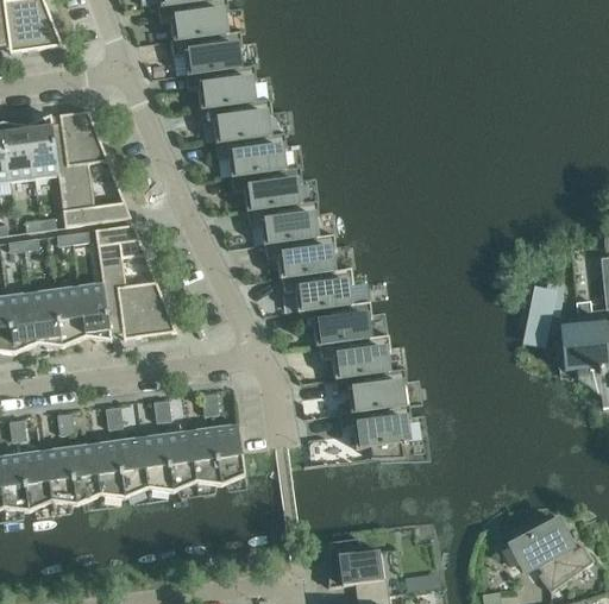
[(0,0),(0,44),(20,42),(22,50),(62,44),(45,0),(0,0)]
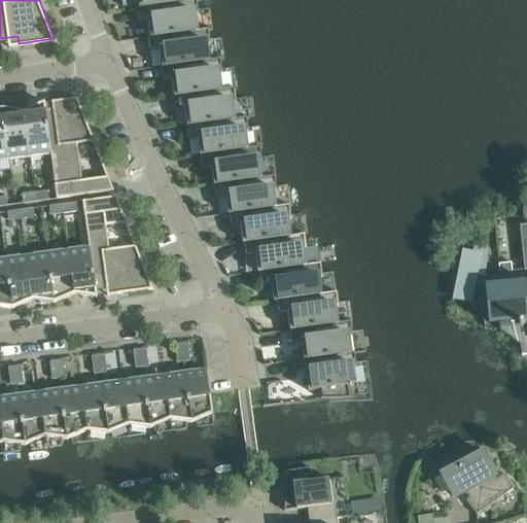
[(148,34),(148,35),(209,27),(208,26),(196,28),(194,11),(199,10),(197,0),(176,0),(136,6),(138,19),(148,16),(150,33),(148,34)]
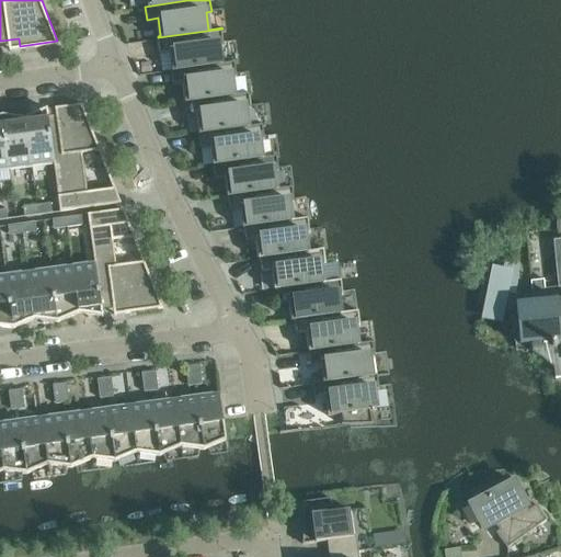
[(170,67),(171,69),(235,60),(235,59),(221,60),(219,44),(224,43),(222,29),(158,37),(159,50),(170,49),(172,67),(170,67)]
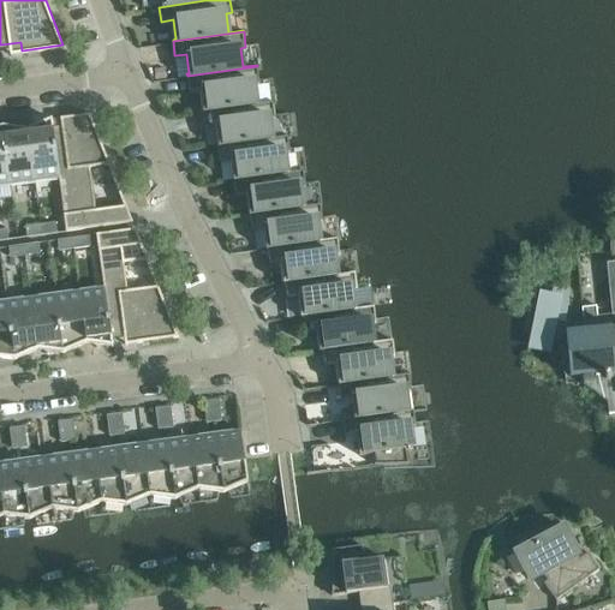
[(202,108),(202,109),(273,100),(273,99),(256,101),(254,82),(260,82),(257,66),(187,76),(189,90),(201,89),(203,108),(202,108)]
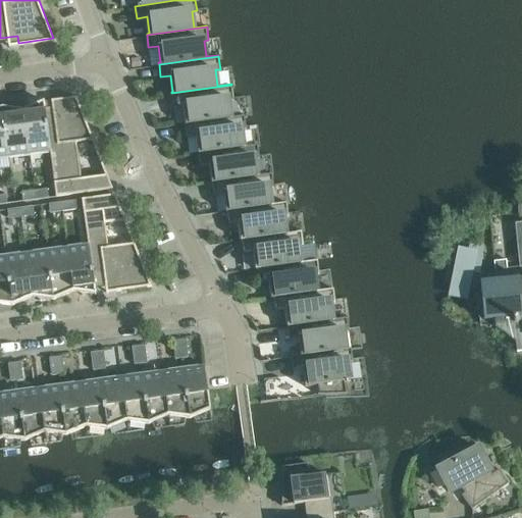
[(185,120),(185,122),(245,114),(245,113),(230,115),(228,99),(233,98),(231,85),(171,93),(173,106),(183,104),(186,120),(185,120)]
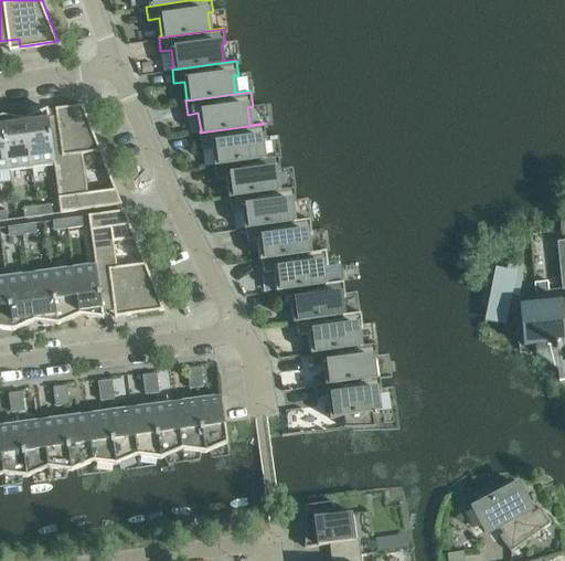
[(46,107),(54,161),(61,210),(121,202),(121,200),(120,200),(118,200),(117,189),(116,187),(88,191),(83,151),(100,148),(83,102),(55,106),(56,114),(49,115),(48,107),(48,106),(46,107)]
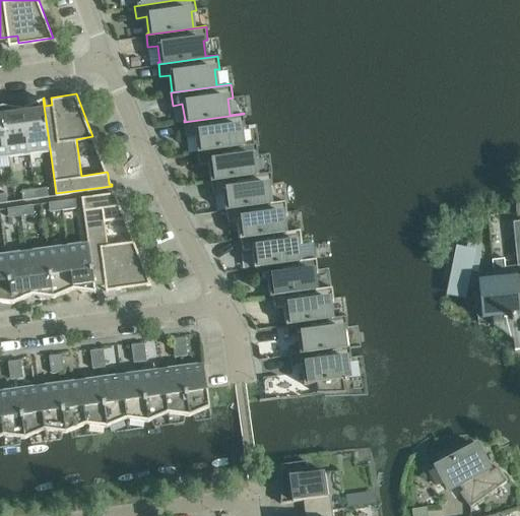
[(44,149),(50,148),(43,99),(23,107),(29,151),(44,149)]
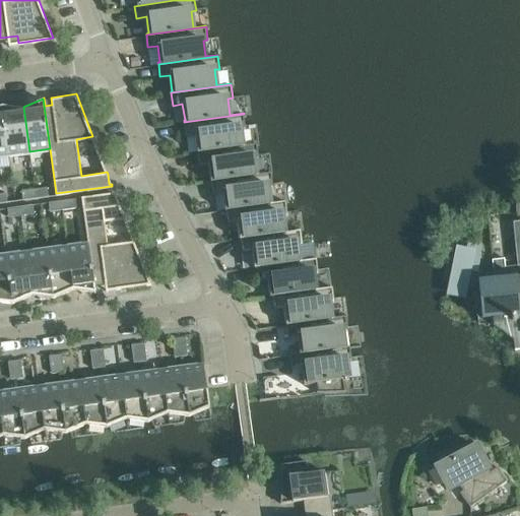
[(0,155),(9,154),(2,104),(0,105),(0,155)]
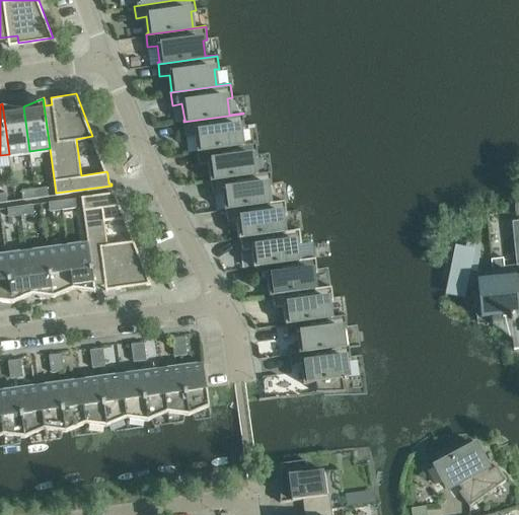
[(23,151),(29,151),(23,106),(2,103),(9,154),(23,152),(23,151)]
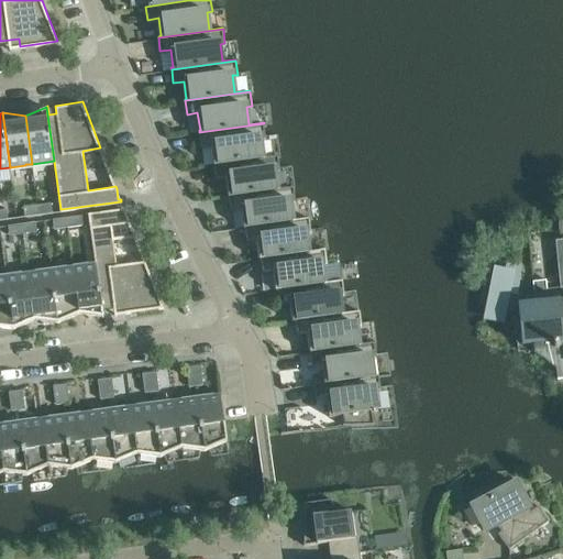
[(213,162),(213,164),(278,154),(278,153),(263,155),(261,138),(265,138),(264,123),(199,132),(201,145),(211,144),(213,162)]
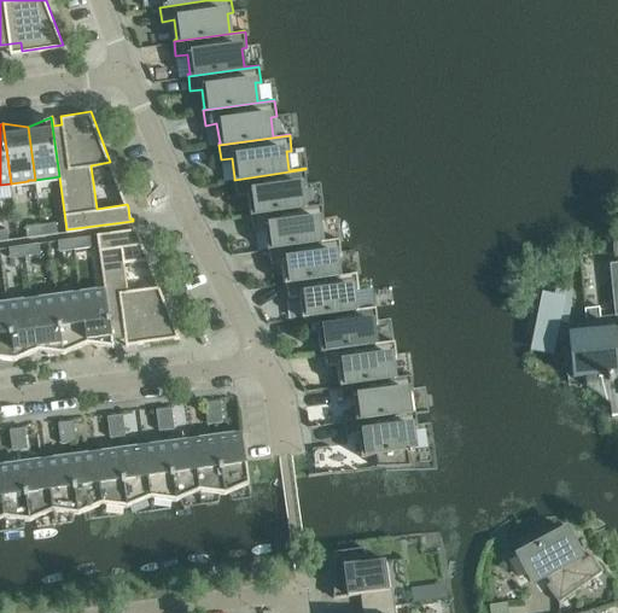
[(248,192),(251,214),(322,204),(322,203),(304,205),(302,186),(308,185),(305,169),(234,180),(237,194),(248,192)]
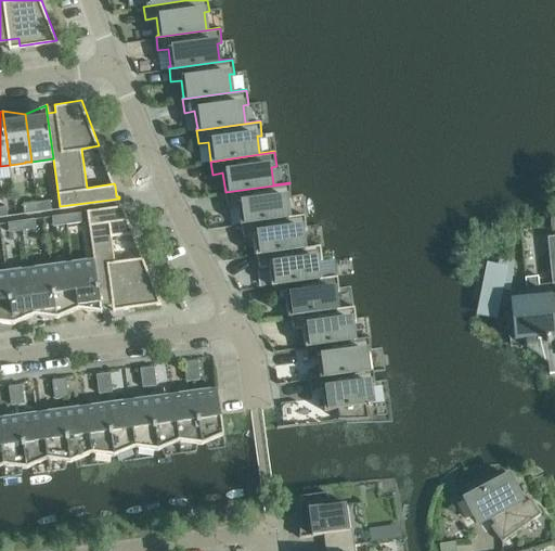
[(237,204),(241,223),(305,214),(305,213),(288,215),(286,197),(292,197),(289,183),(226,192),(228,205),(237,204)]
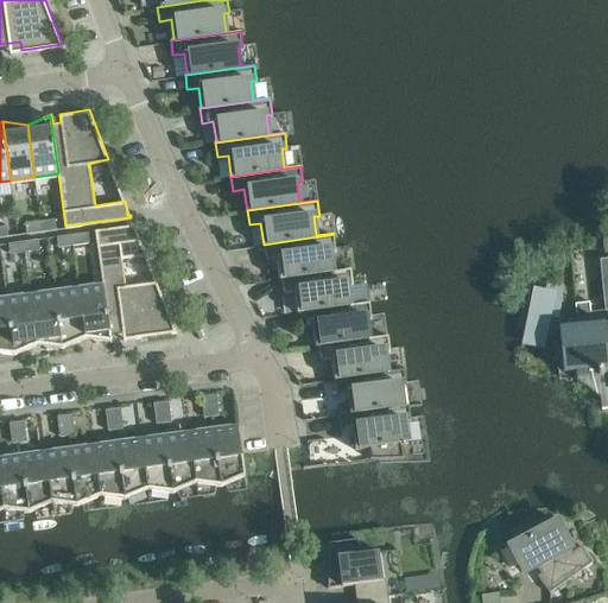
[(55,216),(39,219),(40,229),(57,227),(55,216)]
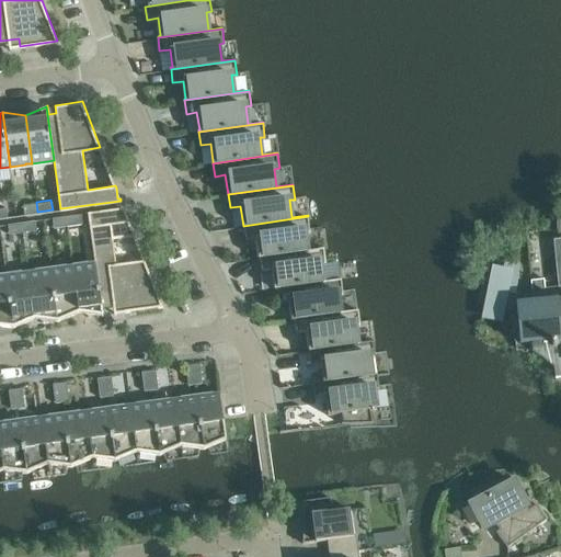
[(37,212),(36,202),(23,203),(24,213),(37,212)]
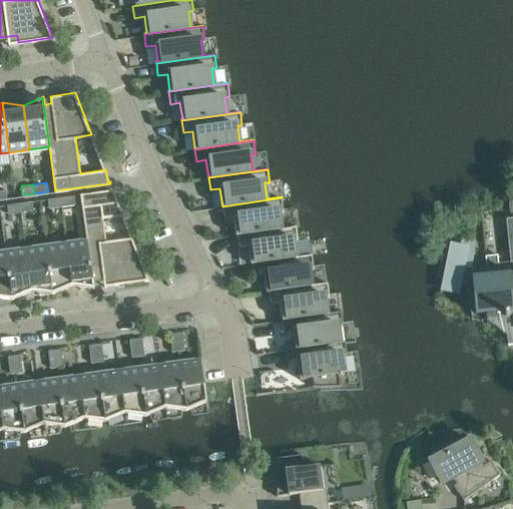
[(80,192),(86,236),(93,287),(94,287),(94,286),(93,279),(113,277),(114,284),(148,279),(132,236),(131,236),(106,239),(103,216),(123,213),(117,200),(114,200),(113,190),(113,188),(80,192)]
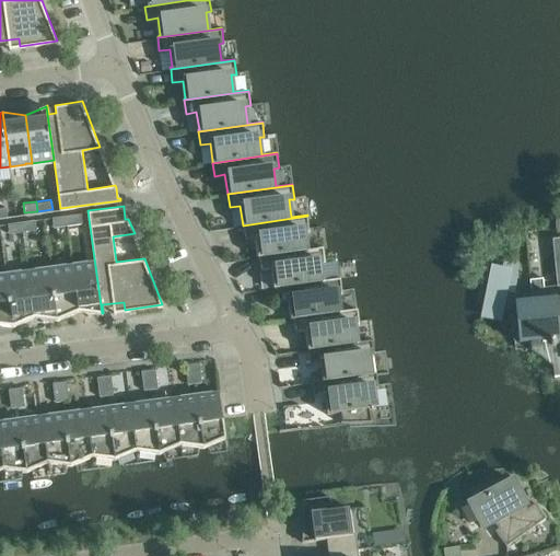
[(80,211),(65,213),(66,223),(81,221),(80,211)]
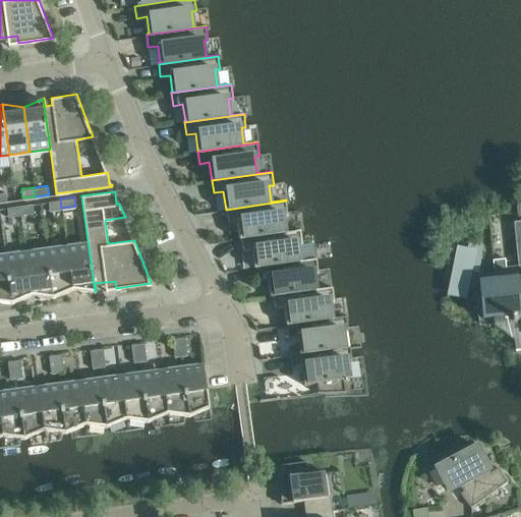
[(61,208),(60,198),(49,200),(50,210),(61,208)]
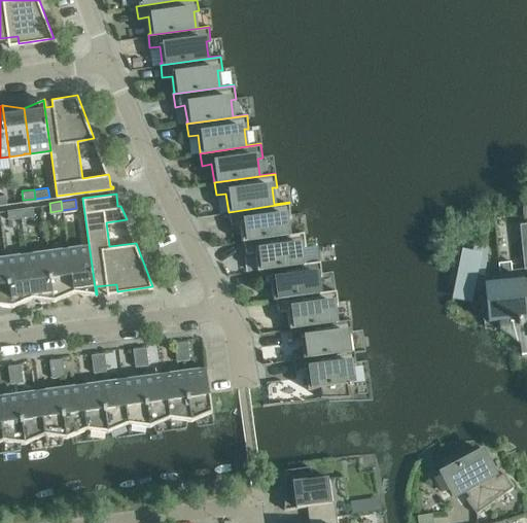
[(241,222),(243,240),(305,232),(304,231),(288,233),(286,216),(291,216),(289,203),(229,212),(231,223),(241,222)]
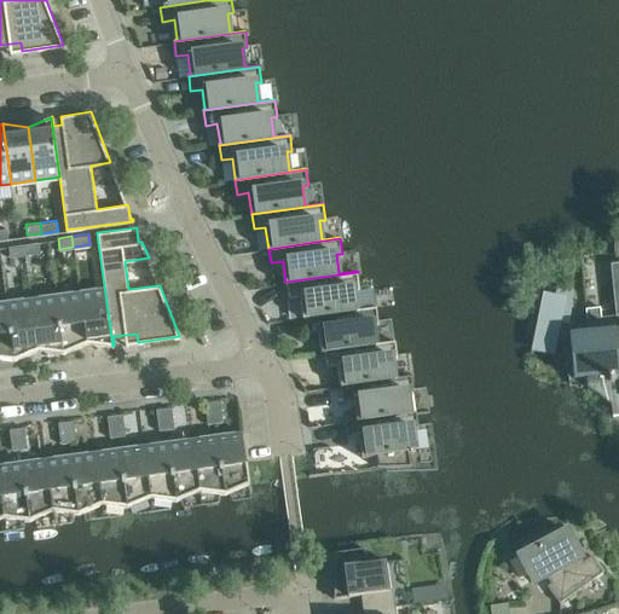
[(39,241),(23,243),(24,254),(41,252),(39,241)]
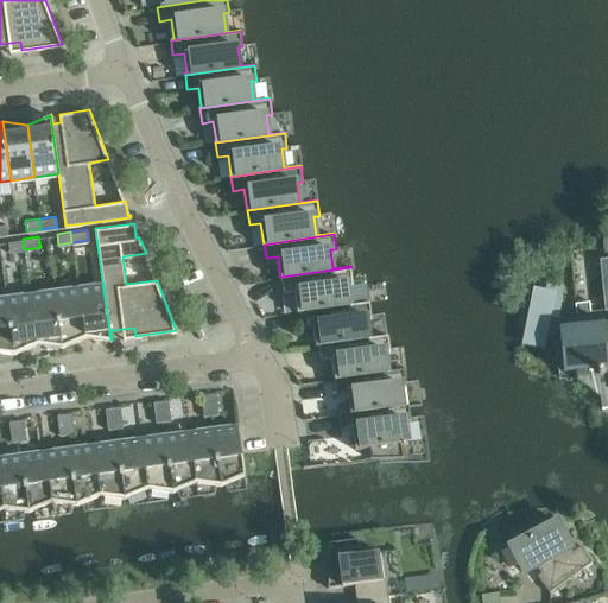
[(24,249),(23,239),(8,240),(10,251),(24,249)]
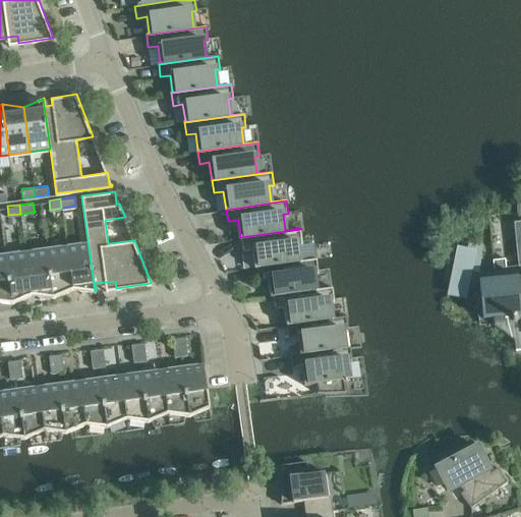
[(252,248),(254,267),(316,259),(316,256),(300,260),(298,243),(302,242),(301,229),(240,237),(240,238),(241,238),(242,250),(252,248)]
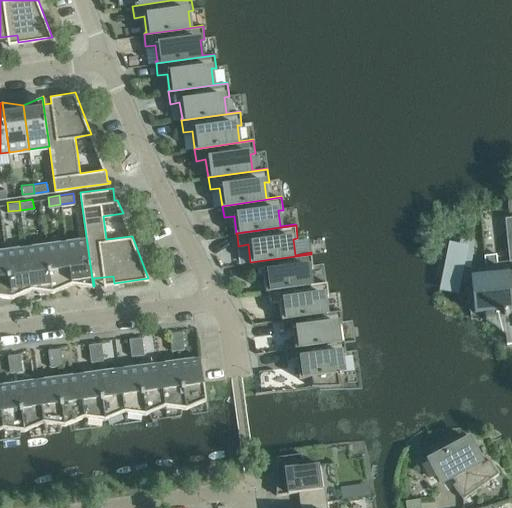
[(66,239),(72,283),(93,286),(86,236),(80,237),(66,239)]
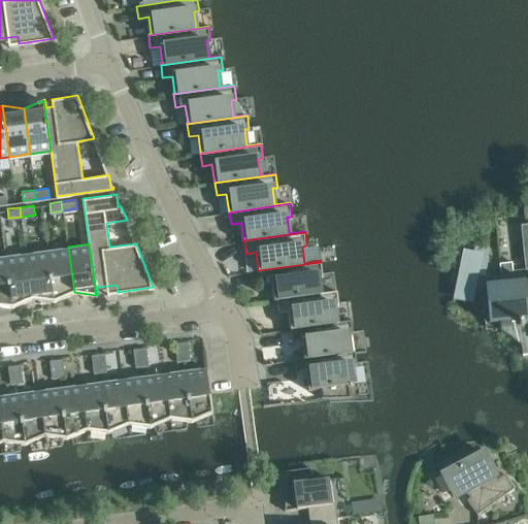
[(463,249),(457,283),(473,286),(476,270),(485,272),(487,247),(475,244),(474,251),(463,249)]
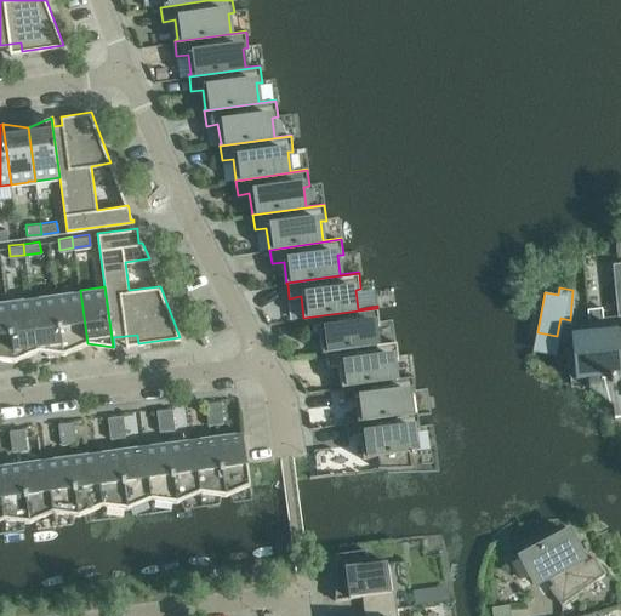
[(73,290),(56,292),(64,353),(87,343),(80,290),(73,291),(73,290)]
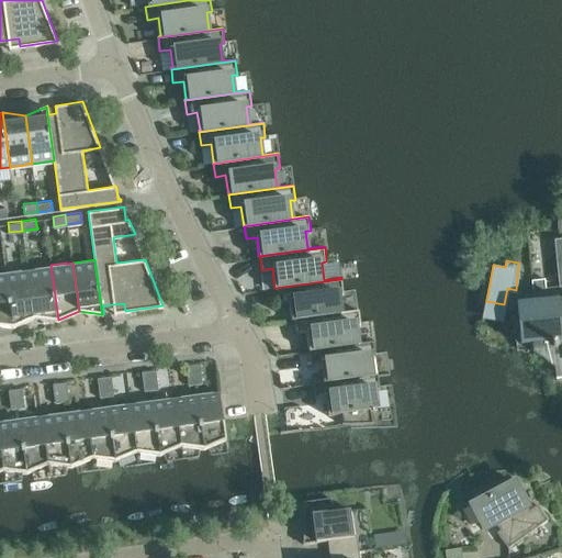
[(35,268),(29,269),(35,316),(58,320),(51,265),(34,267),(35,268)]
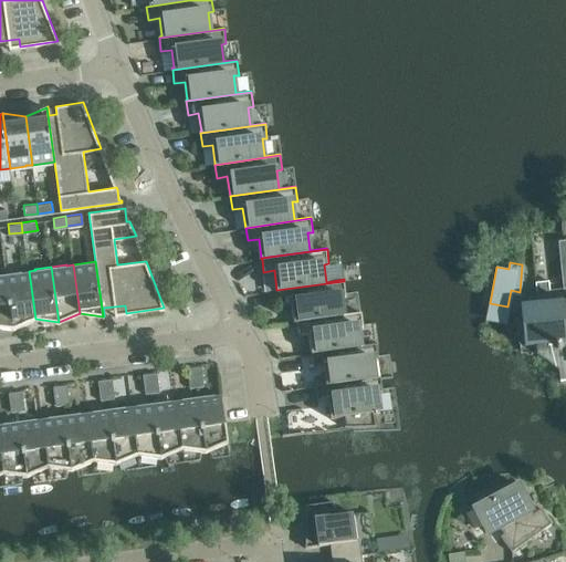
[(22,271),(6,273),(13,329),(35,319),(29,271),(22,272),(22,271)]
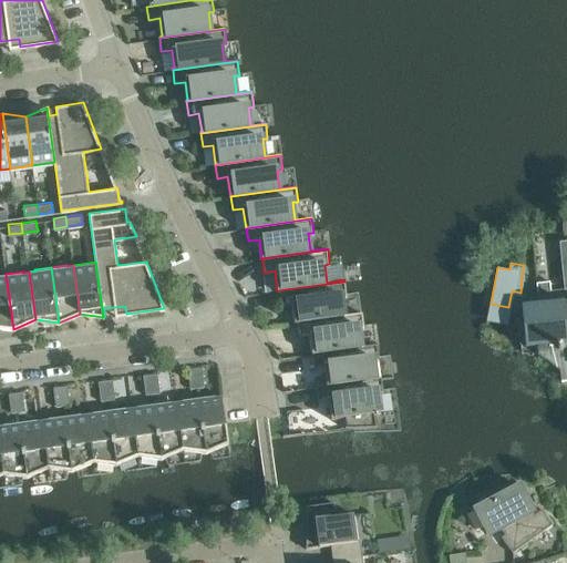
[(0,326),(13,329),(6,274),(0,274),(0,326)]
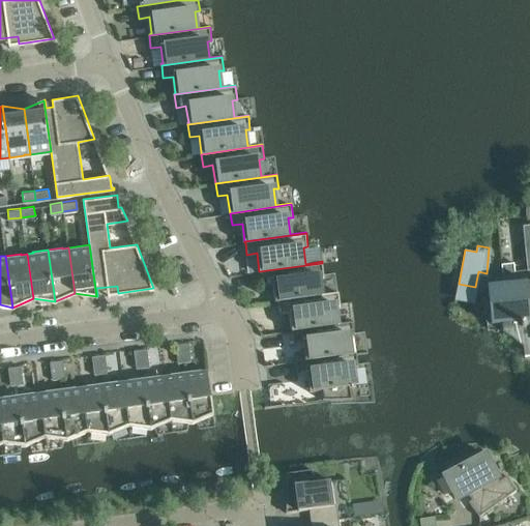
[(513,260),(501,262),(502,270),(514,269),(513,260)]
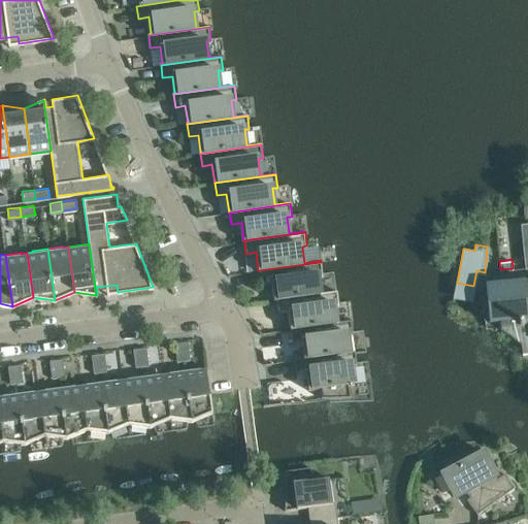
[(272,282),(274,299),(337,291),(337,289),(321,292),(318,275),(323,274),(321,262),(258,270),(261,270),(262,283),(272,282)]
